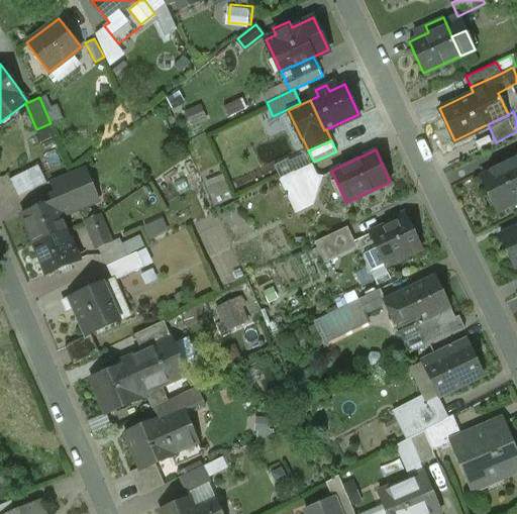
[(516,158),(481,175),(498,210),(516,200),(516,158)]
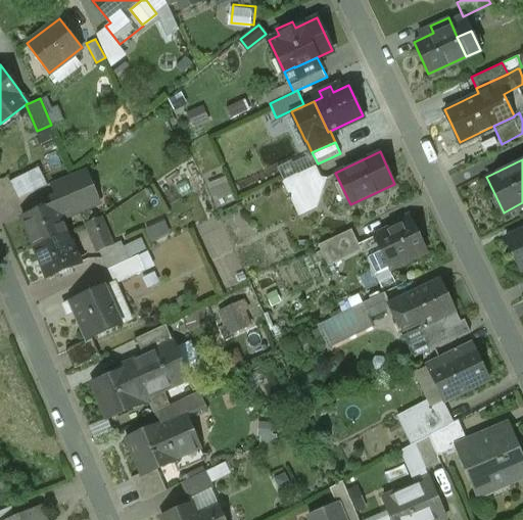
[(316,164),(282,180),(290,197),(319,183),(321,177),(316,164)]
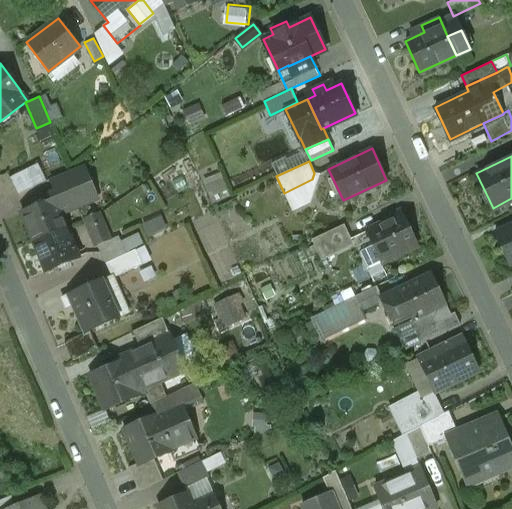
[(38,162),(9,176),(18,194),(46,180),(38,162)]
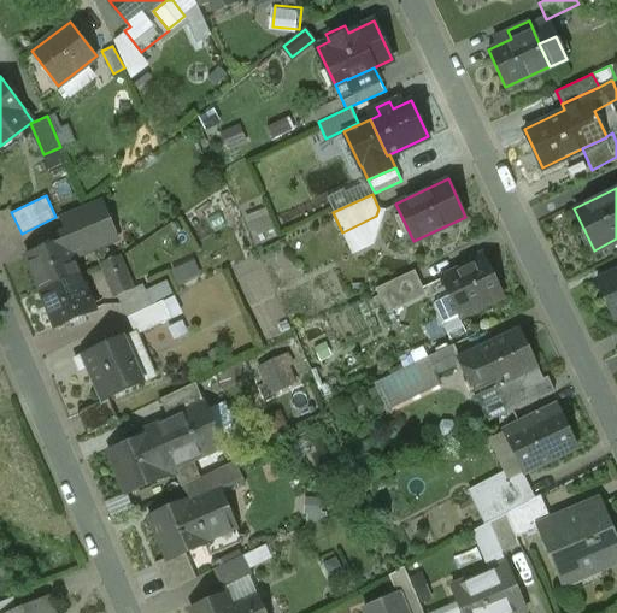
[(101,199),(62,216),(66,229),(74,227),(81,229),(109,217),(101,199)]
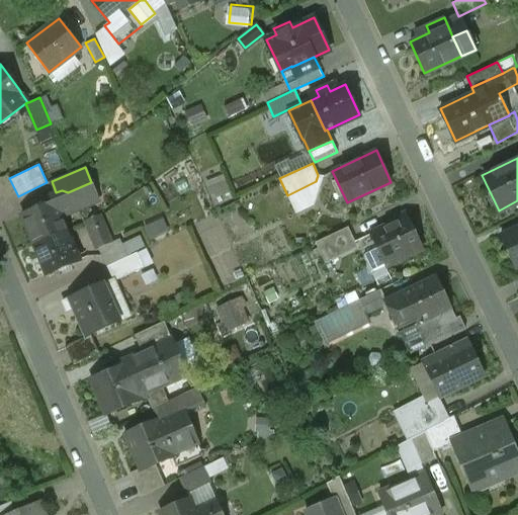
[(91,182),(68,192),(62,190),(56,192),(51,195),(53,200),(55,200),(62,217),(89,204),(82,188),(92,184),(91,182)]
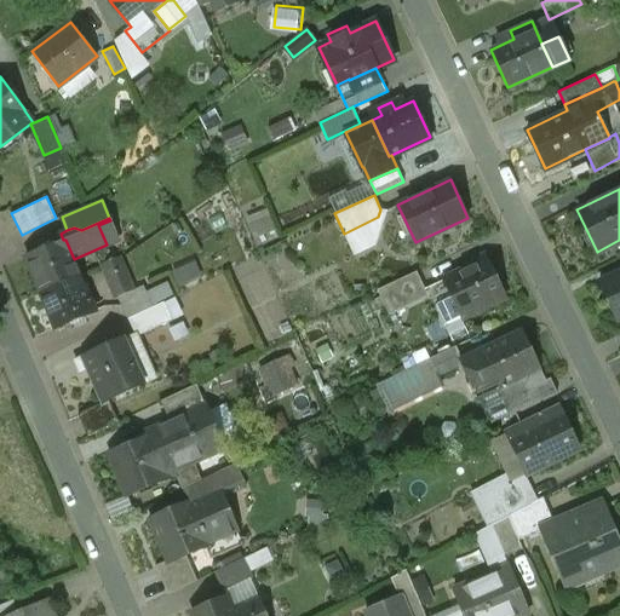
[(63,240),(26,255),(41,292),(80,275),(74,259),(65,240),(63,240)]
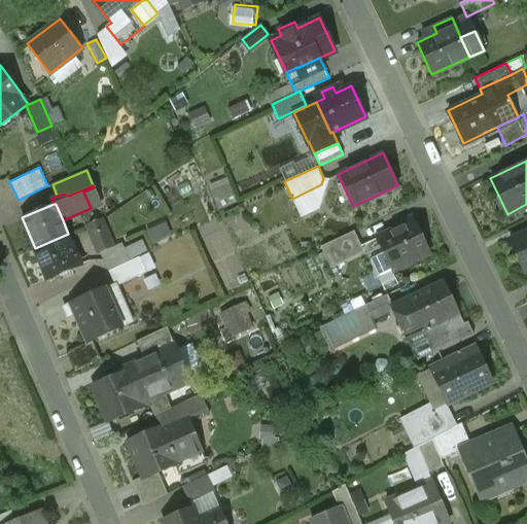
[(405,223),(377,237),(383,251),(392,270),(430,251),(414,219),(412,215),(402,219),(405,223)]
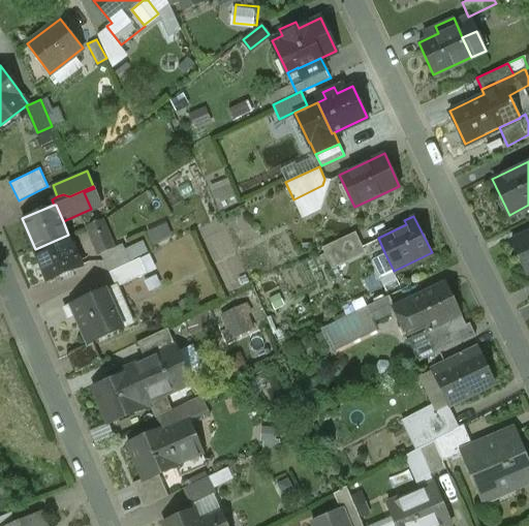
[(102,220),(87,226),(99,253),(114,247),(102,220)]
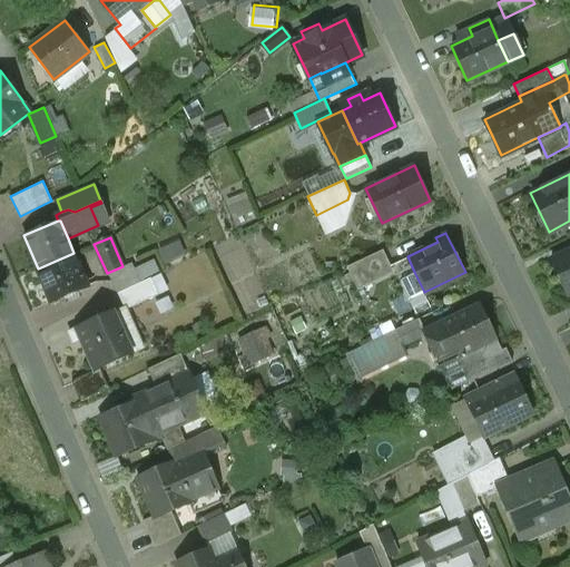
[(182,237),(160,246),(167,261),(187,252),(182,237)]
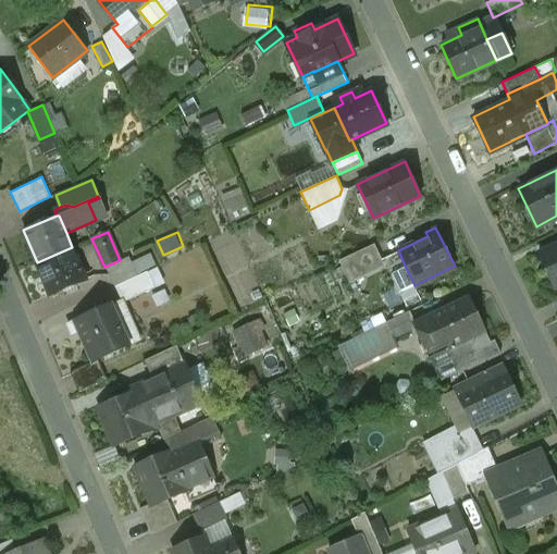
[(374,243),(338,260),(349,282),(362,275),(360,270),(382,259),(374,243)]
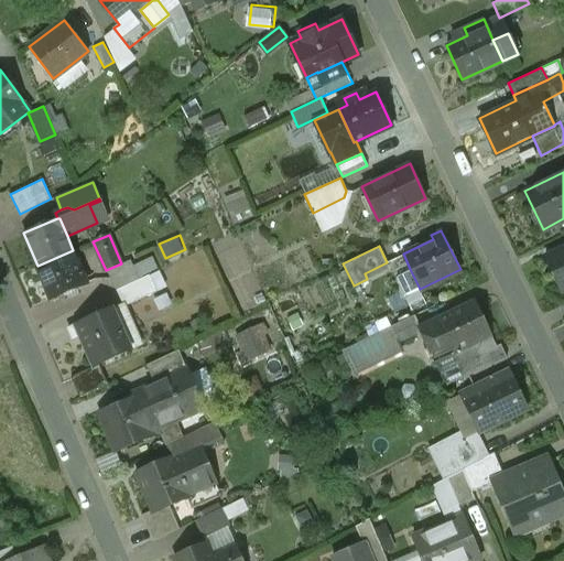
[(563,246),(545,255),(561,290),(563,288),(563,246)]
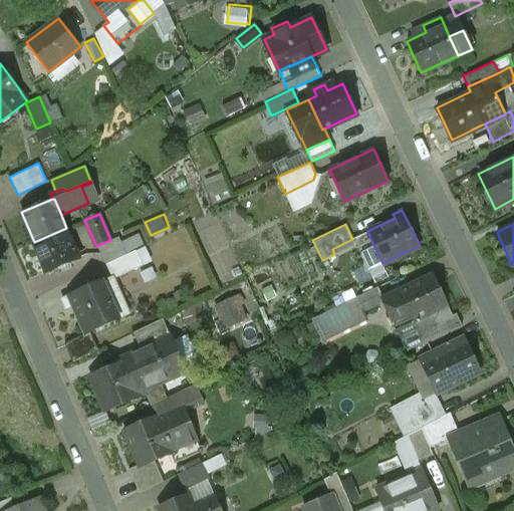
[(66,228),(34,242),(46,271),(78,257),(66,228)]
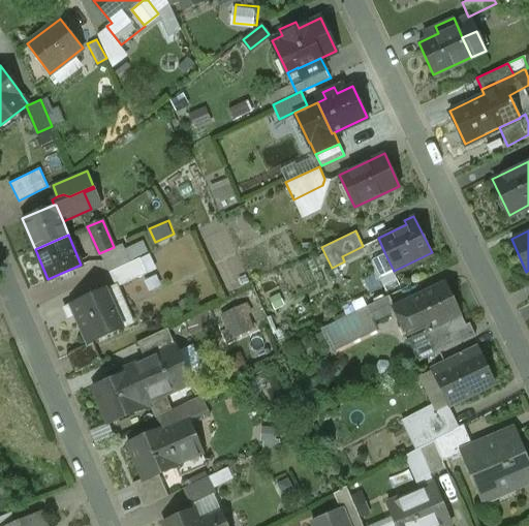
[(124,248),(103,257),(110,271),(130,261),(130,260),(124,248)]
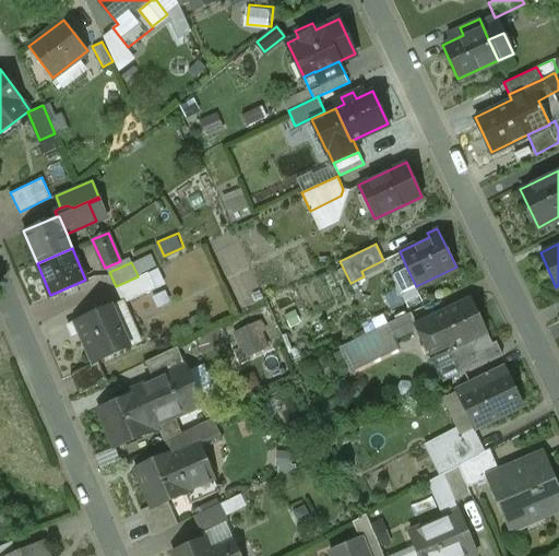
[(406,267),(393,273),(402,291),(401,291),(401,293),(416,286),(406,267)]
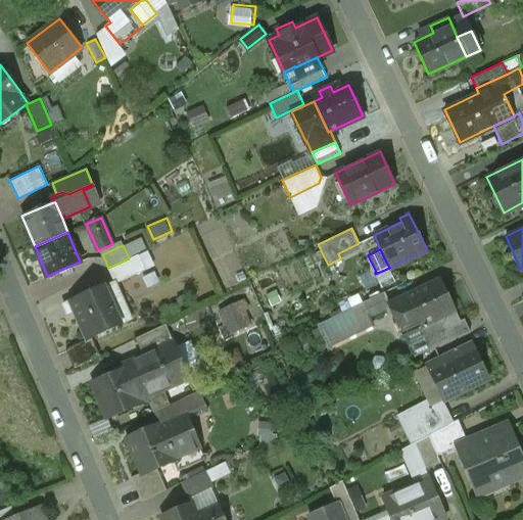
[(129,257),(129,258),(136,273),(145,269),(138,253),(129,257)]
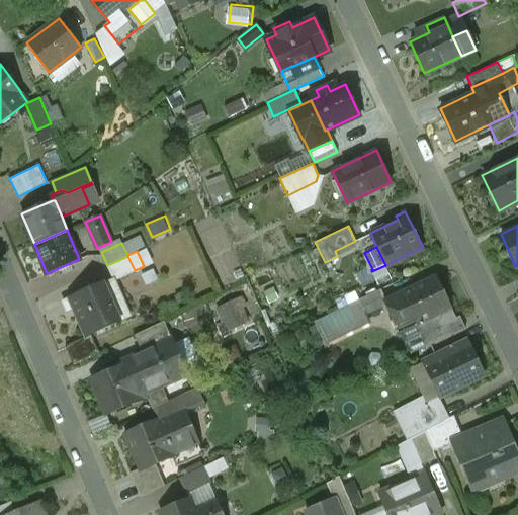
[(127,256),(107,265),(113,280),(135,270),(127,256)]
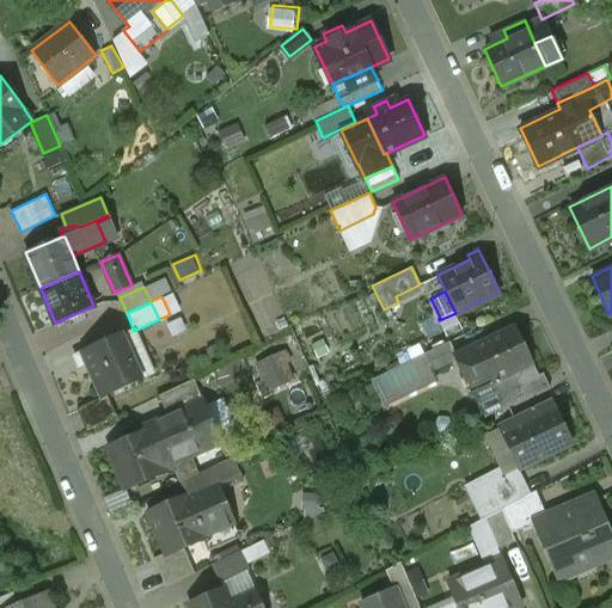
[(515,326),(477,344),(477,345),(457,355),(458,356),(457,357),(467,381),(490,370),(494,380),(532,362),(533,362),(515,326)]
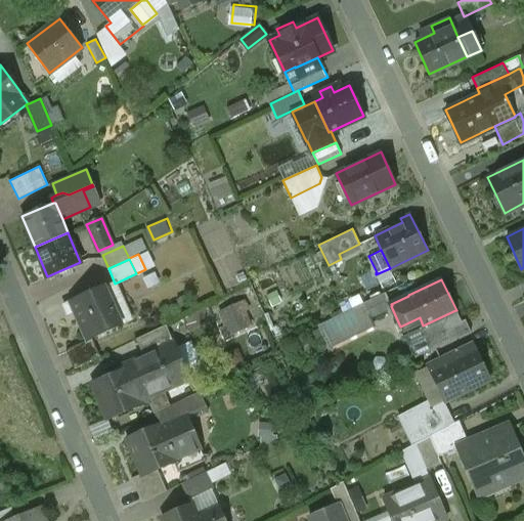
[(103,286),(71,300),(72,301),(73,301),(77,309),(76,310),(88,339),(92,338),(121,324),(120,323),(119,323),(111,304),(112,303),(103,286)]
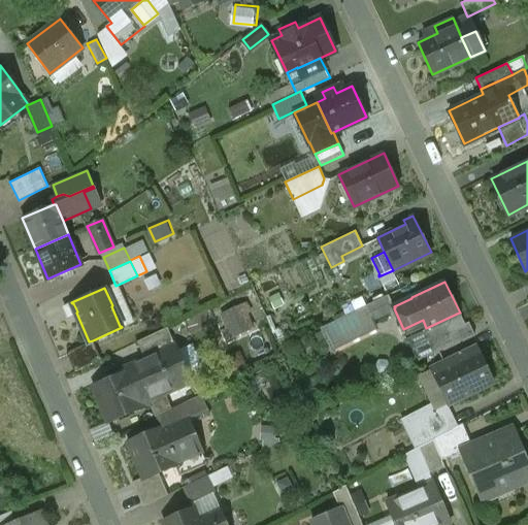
[(388,294),(365,304),(365,305),(372,318),(394,308),(393,306),(394,306),(388,294)]
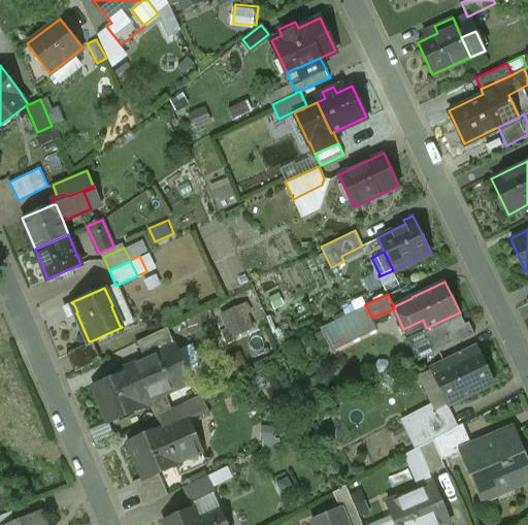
[(246,302),(223,313),(228,325),(246,329),(252,327),(245,313),(250,310),(246,302)]
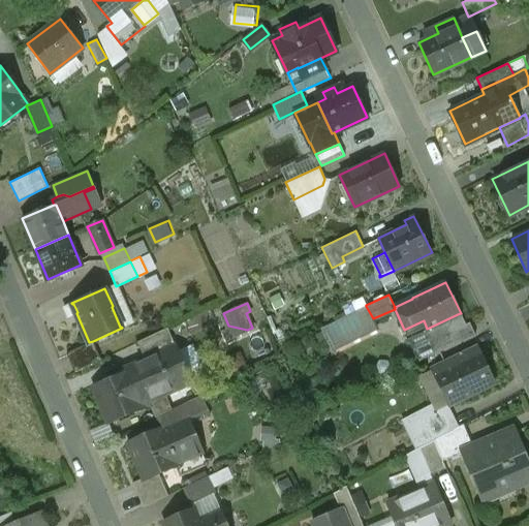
[(366,305),(323,326),(335,348),(377,328),(373,318),(366,306),(366,305)]
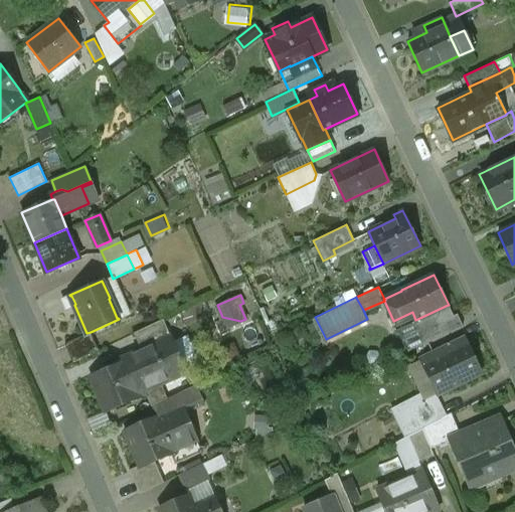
[(448,305),(415,320),(416,322),(395,331),(405,352),(463,326),(457,314),(454,315),(449,305),(448,305)]
